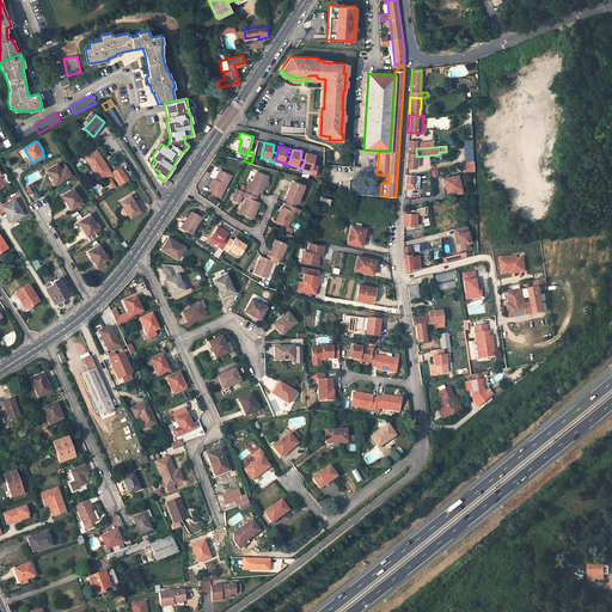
[(97,151),(86,158),(99,179),(110,172),(97,151)]
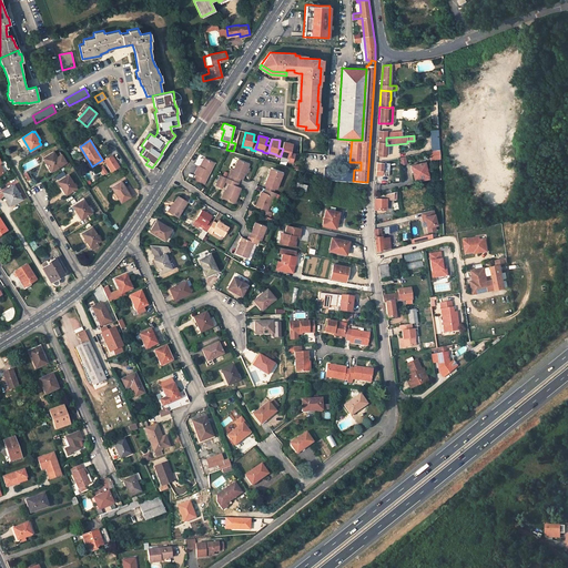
[(293,162),(295,151),(291,150),(293,143),(284,142),(283,149),(281,155),(290,158),(288,161),(293,162)]
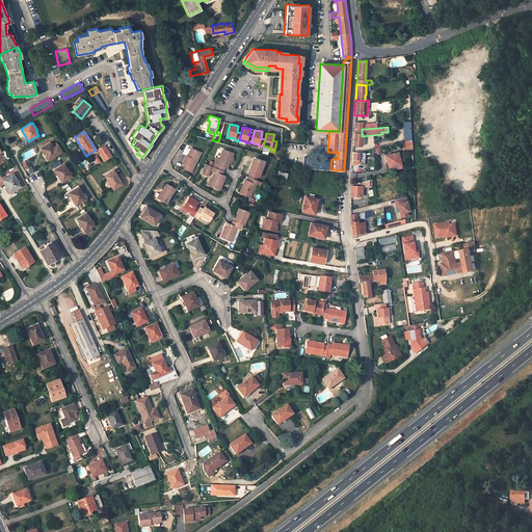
[(362,136),(362,133),(353,133),(353,145),(361,145),(362,136)]
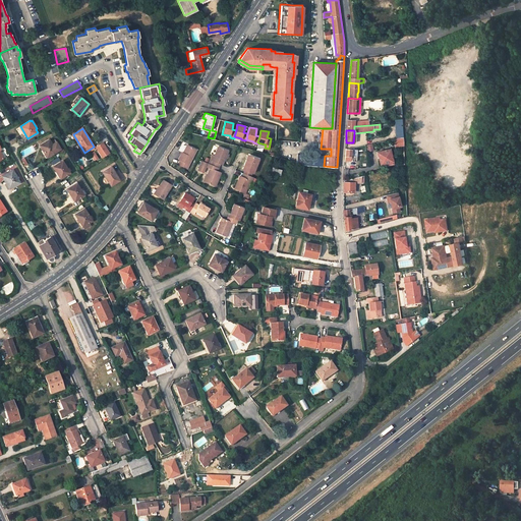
[(49,139),(40,145),(47,157),(60,149),(55,139),(51,141),(49,139)]
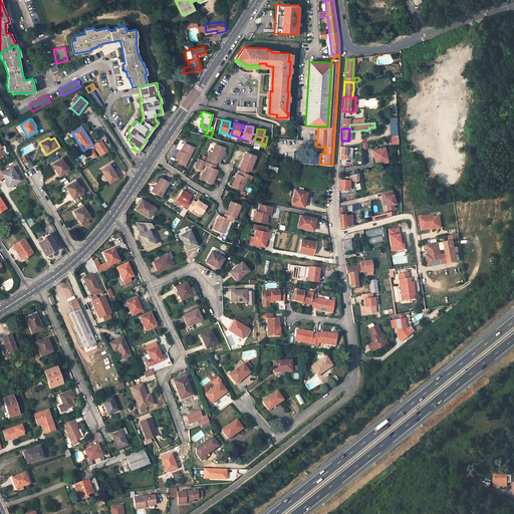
[(107,151),(101,141),(94,145),(101,156),(107,151)]
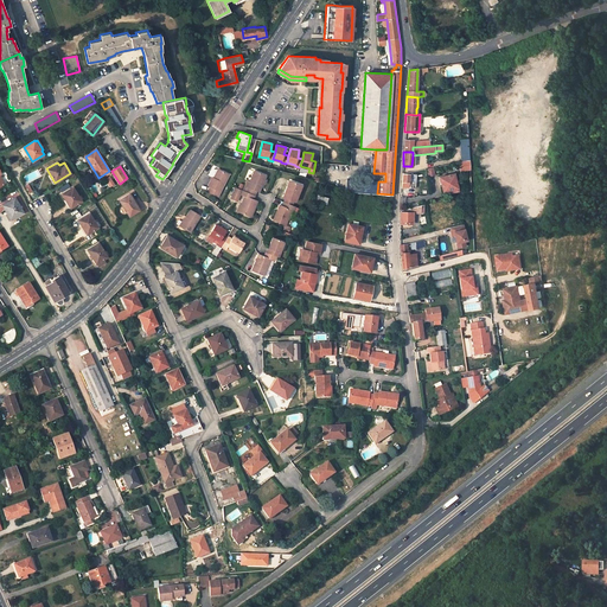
[(210,185),(208,190),(218,195),(229,172),(219,168),(216,178),(213,177),(212,176),(208,184),(210,185)]
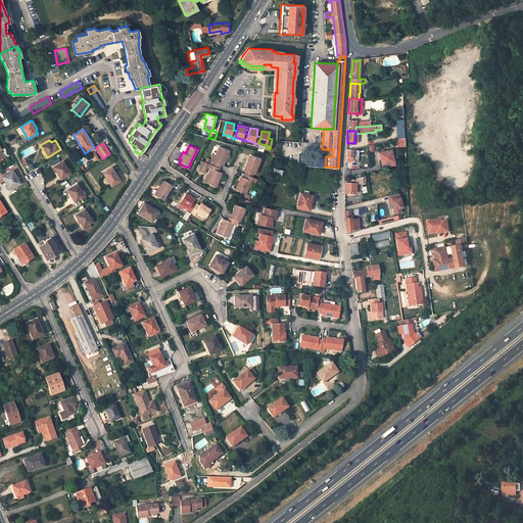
[(230,150),(220,146),(214,160),(210,159),(209,163),(220,168),(222,163),(224,165),(230,150)]
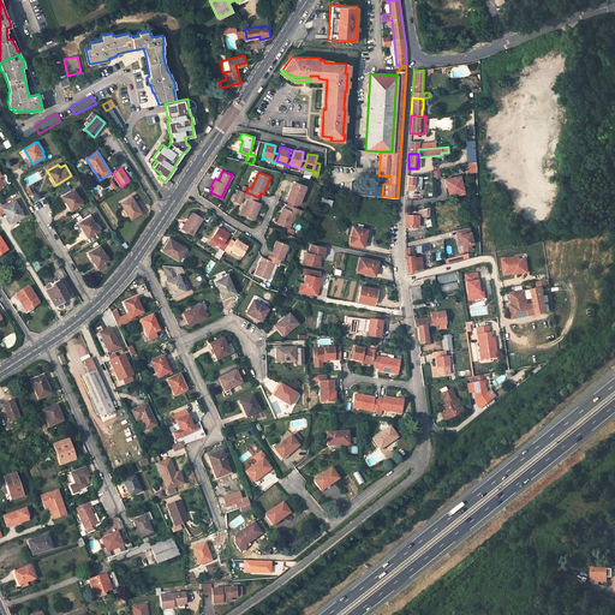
[(421,191),(422,177),(407,175),(406,190),(413,191),(413,185),(416,185),(416,190),(421,191)]
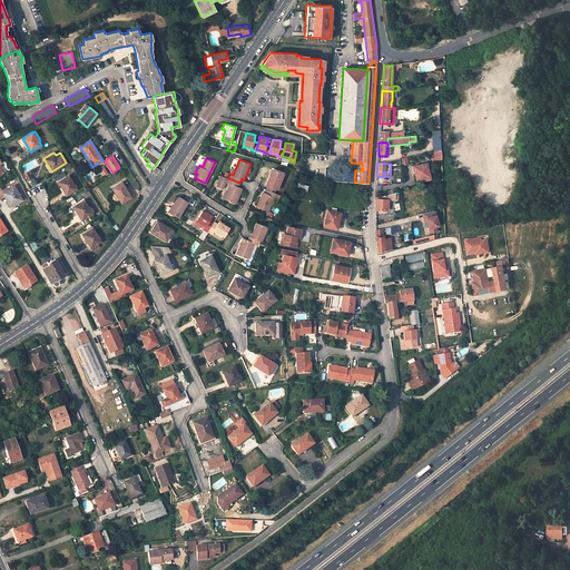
[(425,163),(412,166),(415,180),(422,178),(429,176),(425,163)]
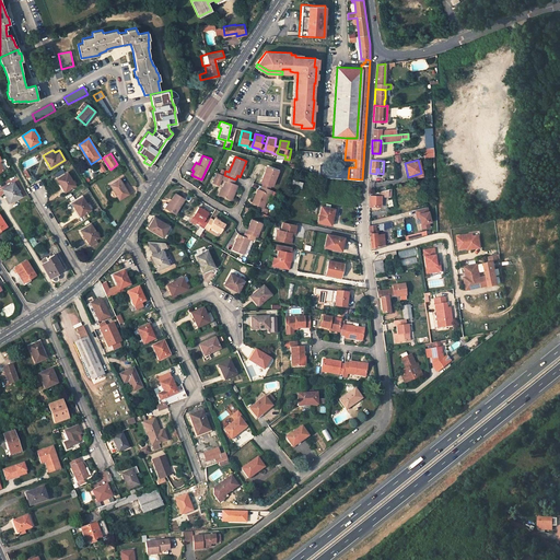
[(265,171),(260,182),(264,183),(271,185),(272,186),(279,171),(269,166),(267,172),(265,171)]
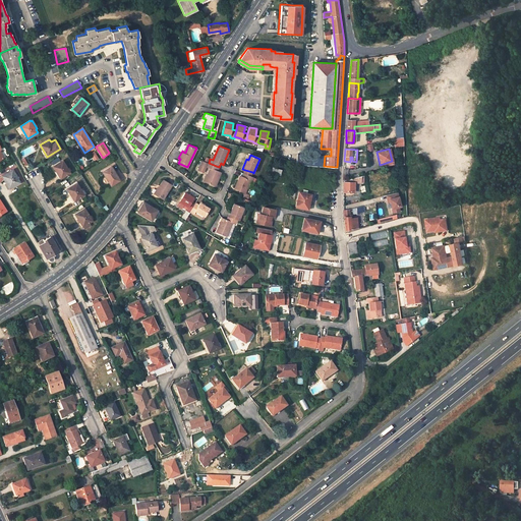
[(311,156),(311,165),(324,166),(325,156),(311,156)]
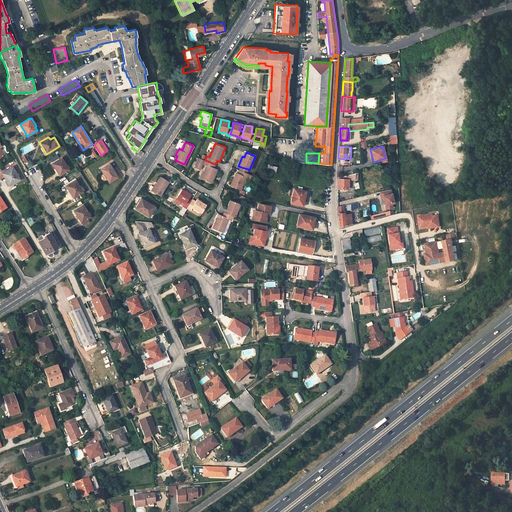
[(69,169),(61,157),(52,163),(59,175),(69,169)]
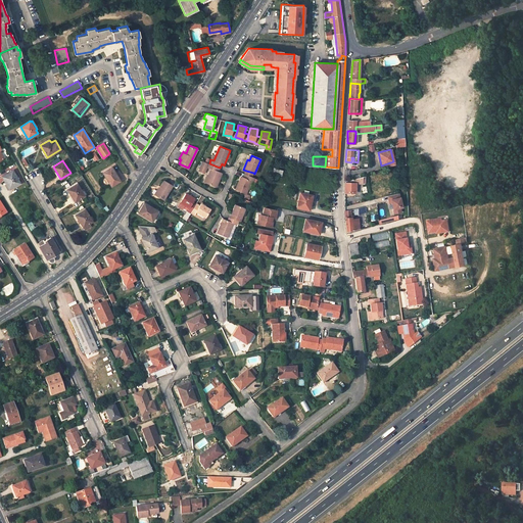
[(204,173),(207,167),(211,169),(208,175),(205,182),(217,186),(222,173),(219,171),(220,168),(209,163),(203,160),(199,171),(204,173)]
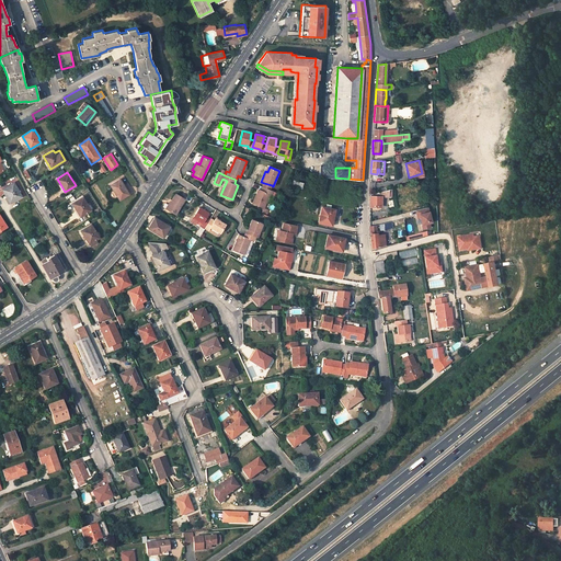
[(119,180),(111,185),(119,199),(129,194),(119,180)]
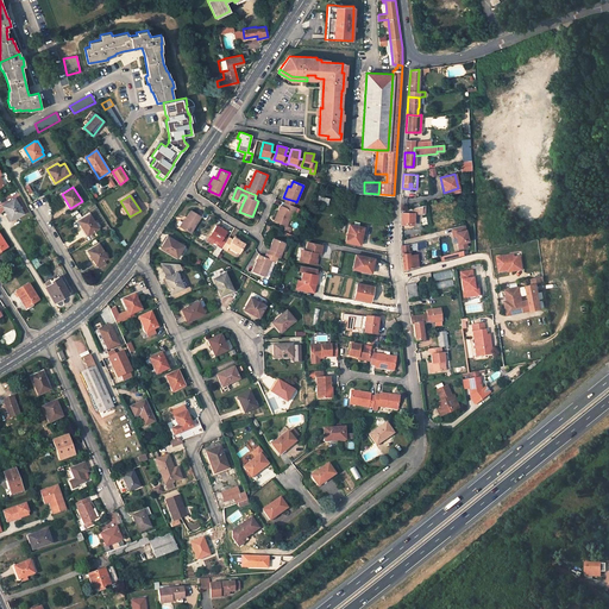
[(319,195),(318,202),(327,205),(328,198),(319,195)]
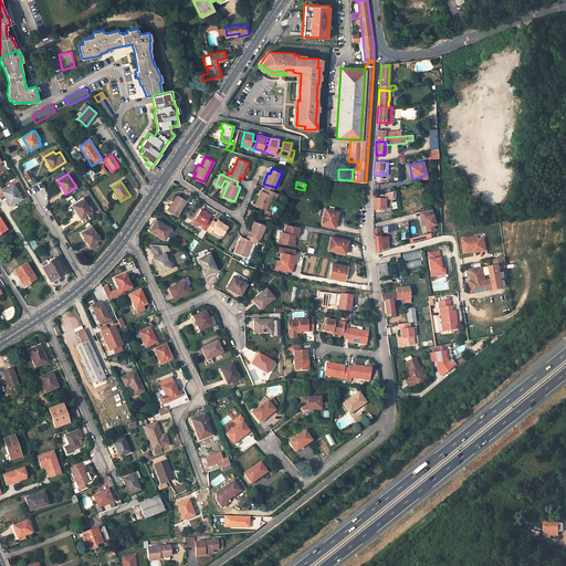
[(14,185),(3,191),(10,205),(22,198),(14,185)]
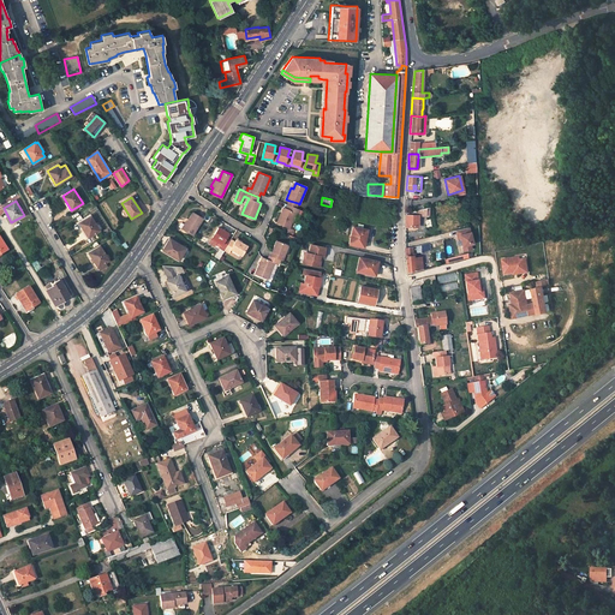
[(284,207),(278,222),(290,227),(296,212),(284,207)]
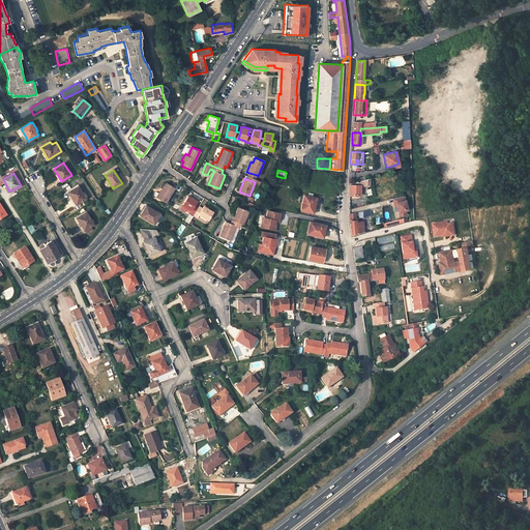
[(349,195),(360,195),(360,185),(362,185),(362,186),(366,186),(366,179),(349,184),(349,195)]
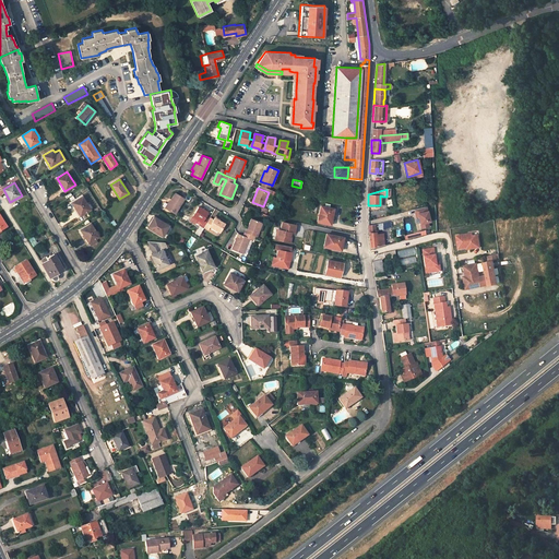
[(175,213),(185,198),(176,192),(166,207),(175,213)]
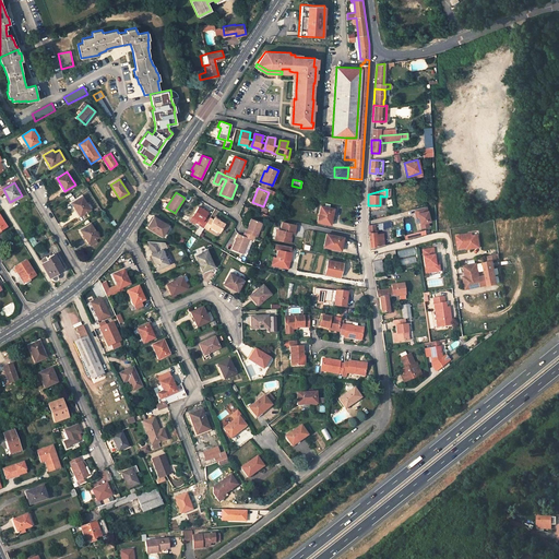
[(82,197),(72,202),(81,215),(91,210),(82,197)]
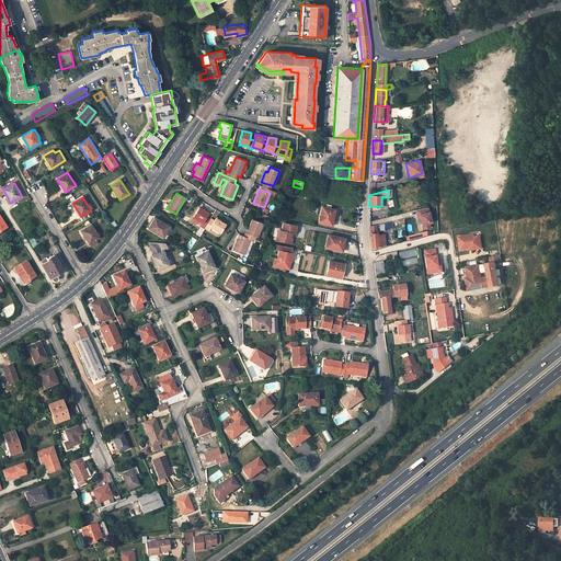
[(322,206),(319,222),(330,225),(333,214),(334,214),(335,209),(322,206)]
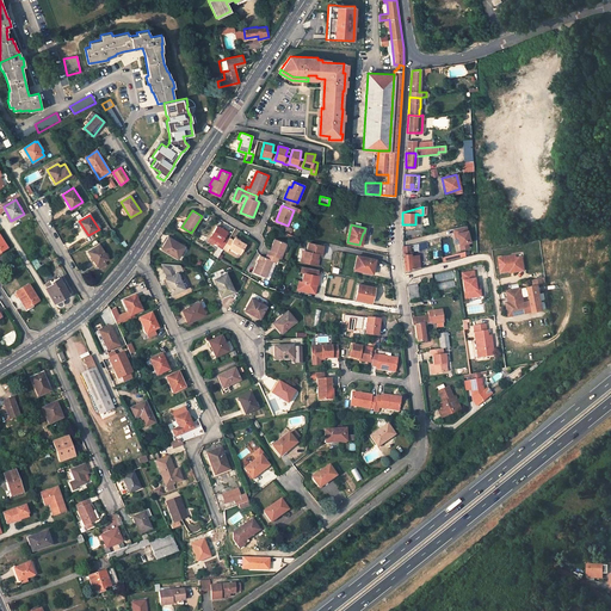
[(223,247),(229,238),(224,235),(227,232),(217,226),(208,241),(214,244),(216,239),(221,241),(218,245),(223,247)]
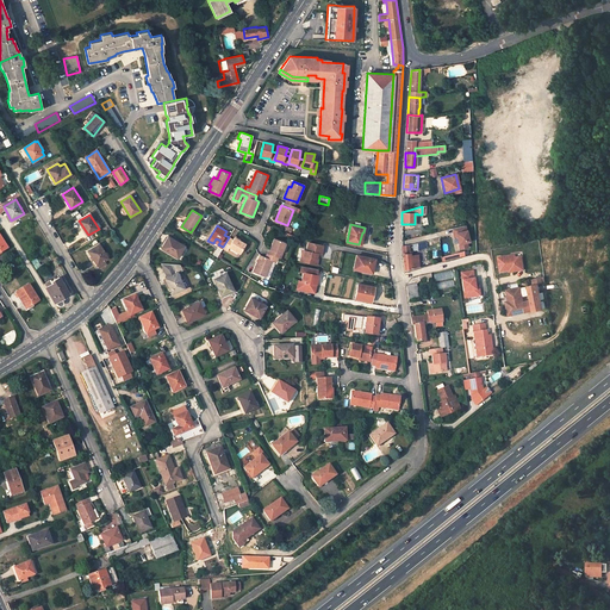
[(468,241),(465,225),(453,228),(455,237),(459,249),(467,247),(466,242),(468,241)]
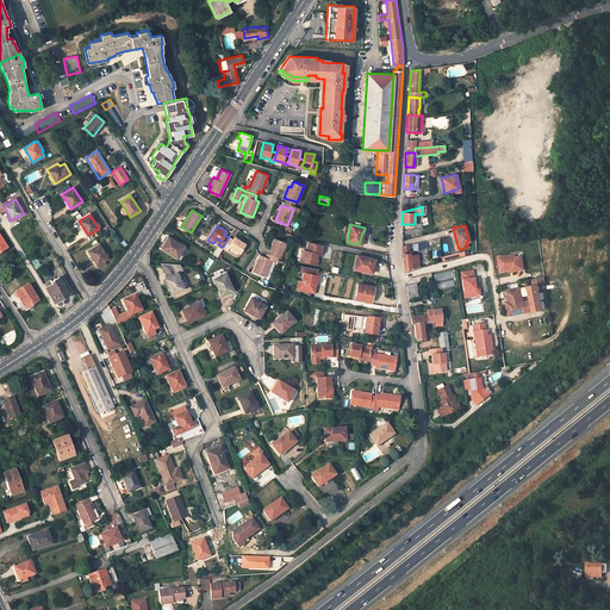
[(412,238),(414,250),(422,248),(425,247),(424,235),(412,238)]
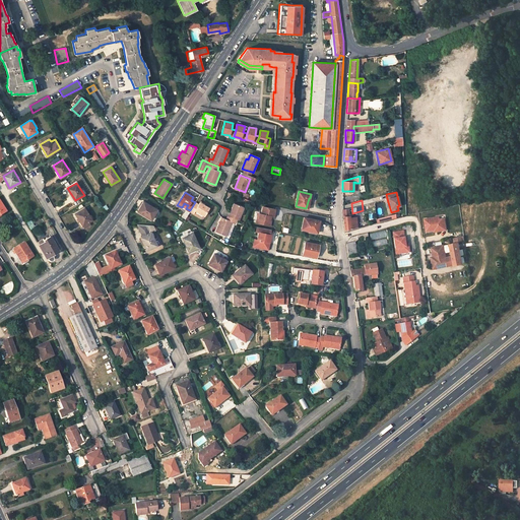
[(141,206),(138,211),(151,219),(156,210),(144,202),(141,206)]
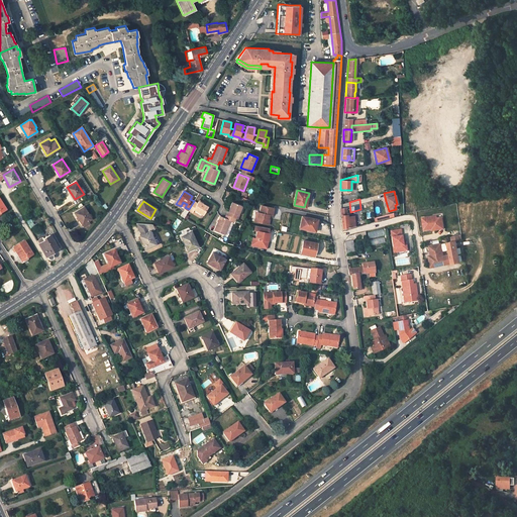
[(189,209),(193,211),(194,209),(203,214),(208,206),(203,204),(199,201),(197,203),(194,201),(189,209)]
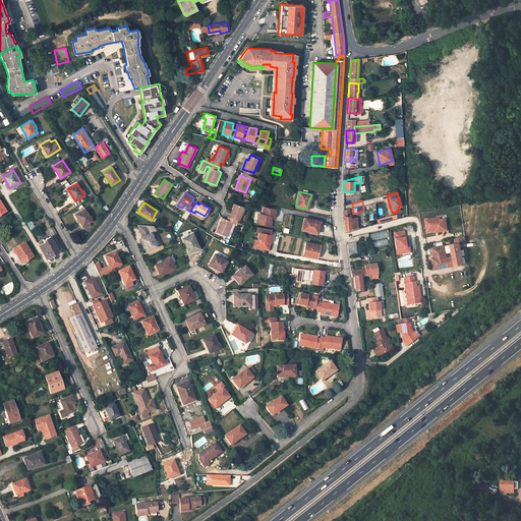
[(240,217),(244,208),(234,204),(229,217),(236,220),(239,221),(241,217),(240,217)]
